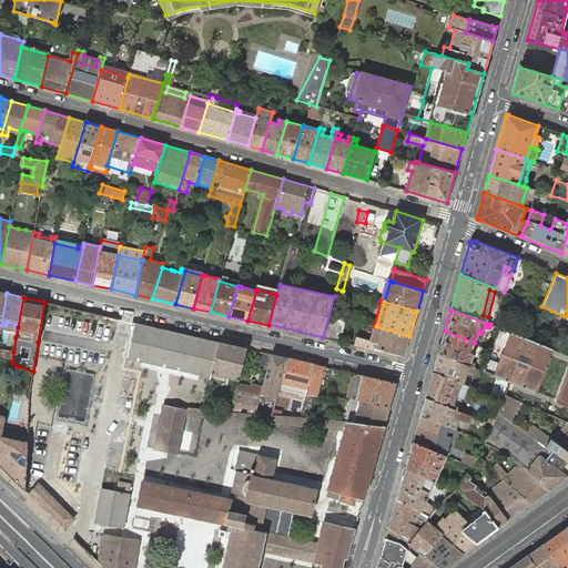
[(340,342),(346,318),(333,314),(326,338),(340,342)]
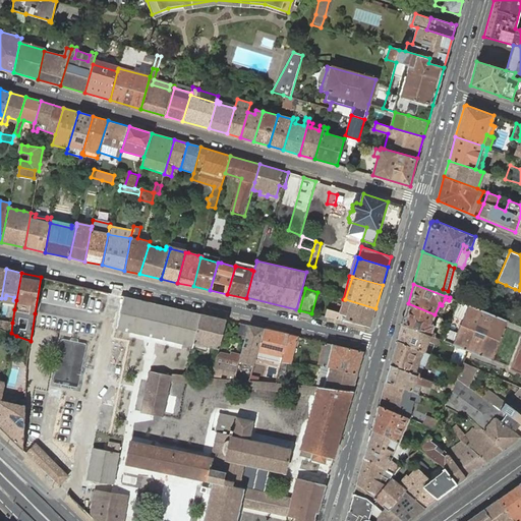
[(201,314),(123,296),(115,328),(192,346),(194,341),(201,314)]
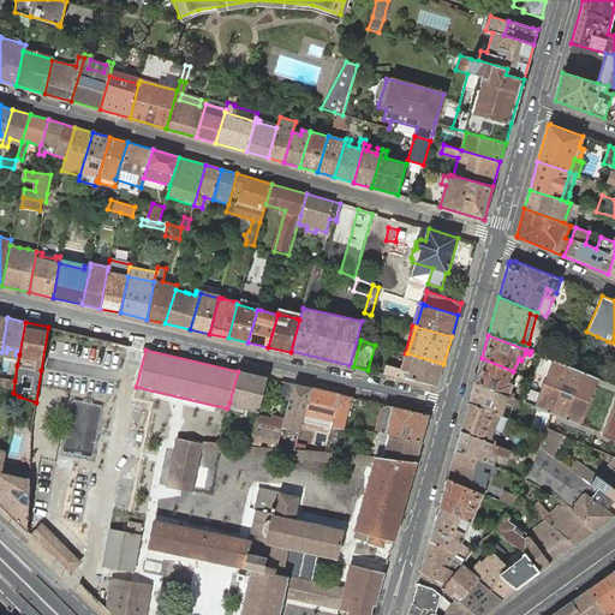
[(443,364),(407,353),(404,368),(401,368),(387,363),(383,374),(437,387),(443,364)]
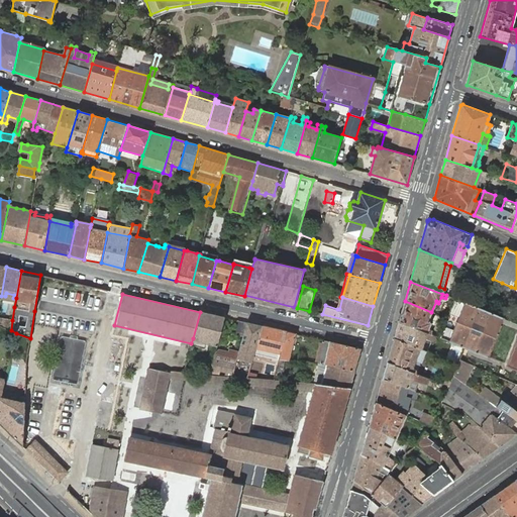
[(488,357),(504,318),(464,302),(455,299),(447,318),(439,337),(448,341),(464,347),(488,357)]
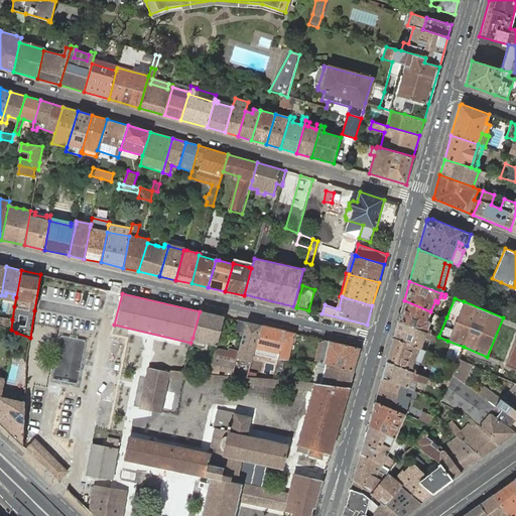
[(398,320),(430,334),(431,331),(427,329),(429,323),(426,321),(430,311),(404,300),(398,320)]
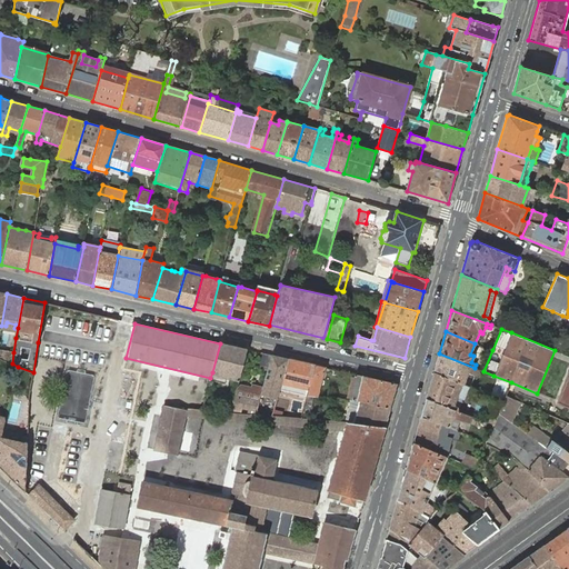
[(212,372),(210,378),(210,381),(225,386),(227,377),(230,378),(239,380),(247,349),(220,343),(212,372)]
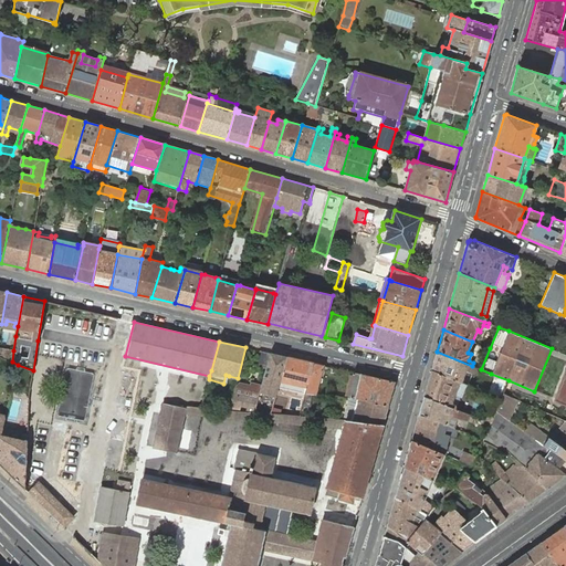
[(0,348),(0,356),(12,362),(13,350),(0,348)]
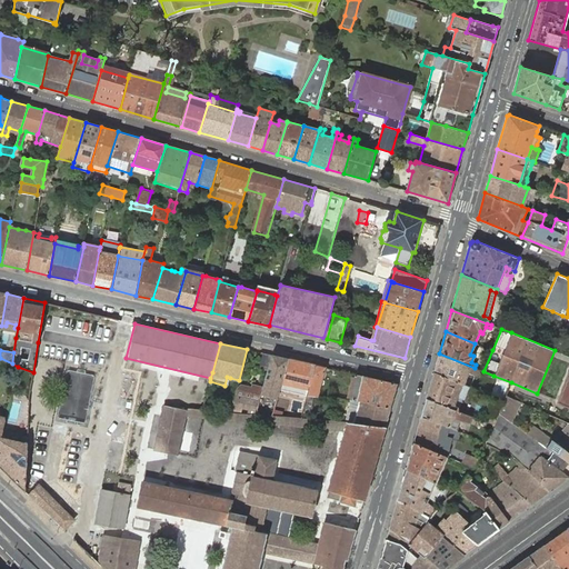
[(271,355),(261,352),(257,369),(267,371),(271,355)]
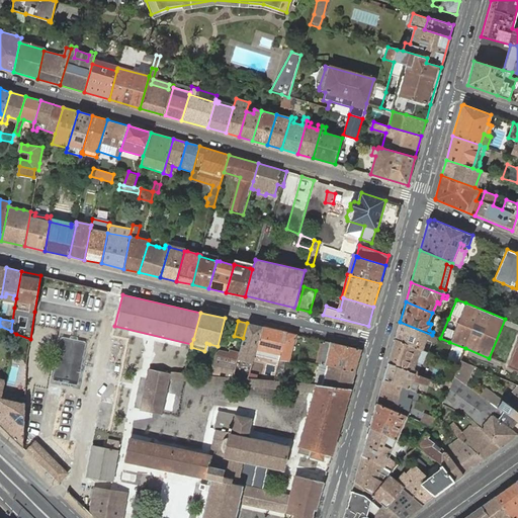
[(438,337),(432,335),(400,322),(395,339),(425,351),(429,341),(433,342),(435,343),(438,337)]
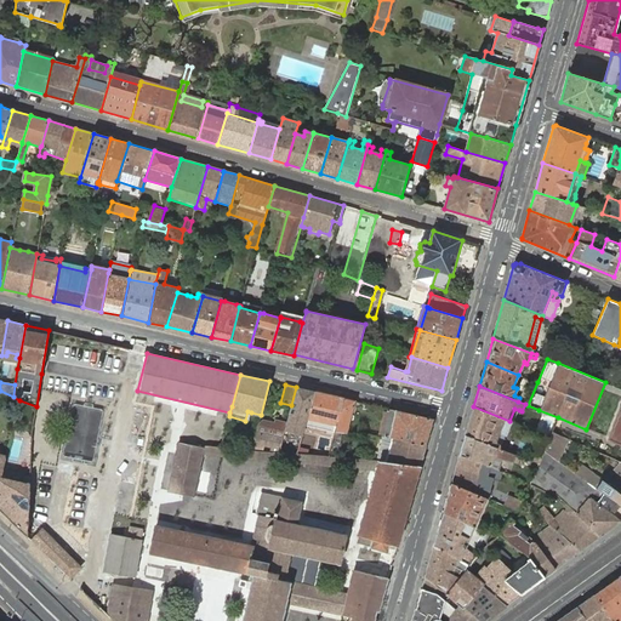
[(314,392),(296,387),(291,405),(285,431),(302,436),(307,419),(314,392)]
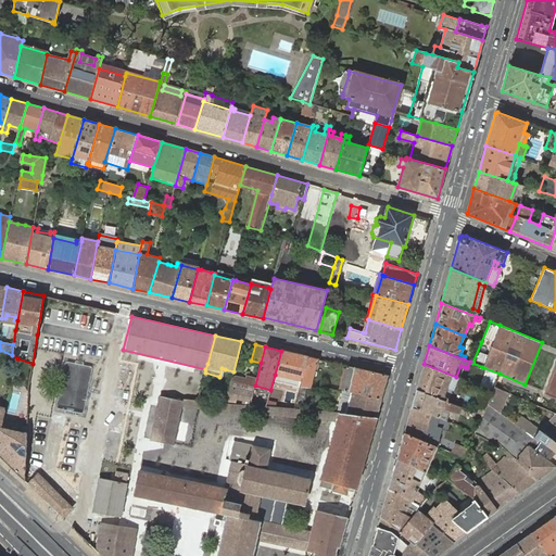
[(281,351),(275,375),(302,380),(308,356),(281,351)]
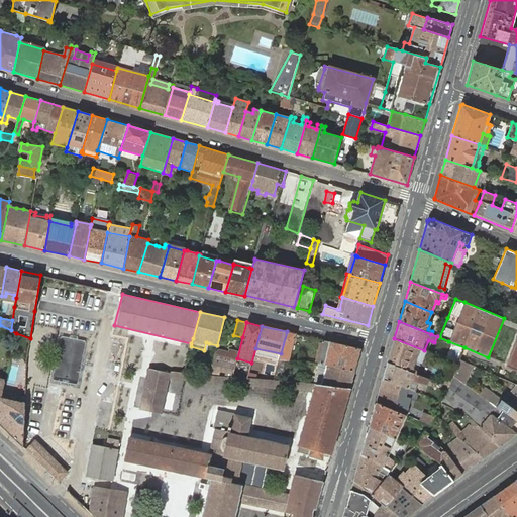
[(280,359),(287,360),(289,360),(296,333),(287,331),(281,353),(280,359)]
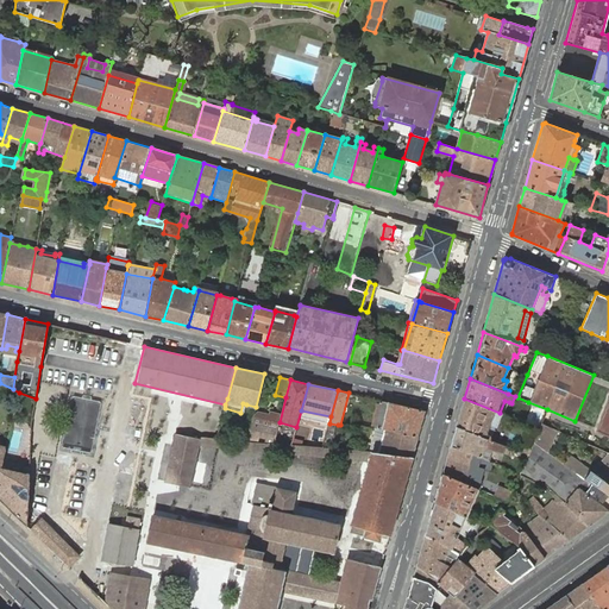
[(608,394),(608,397),(596,431),(608,435),(608,394)]
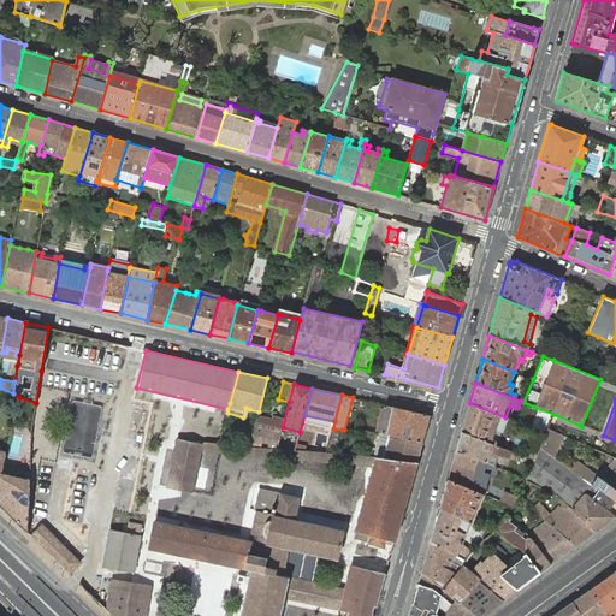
[(502,432),(508,419),(505,418),(469,403),(461,432),(490,443),(496,430),(502,432)]
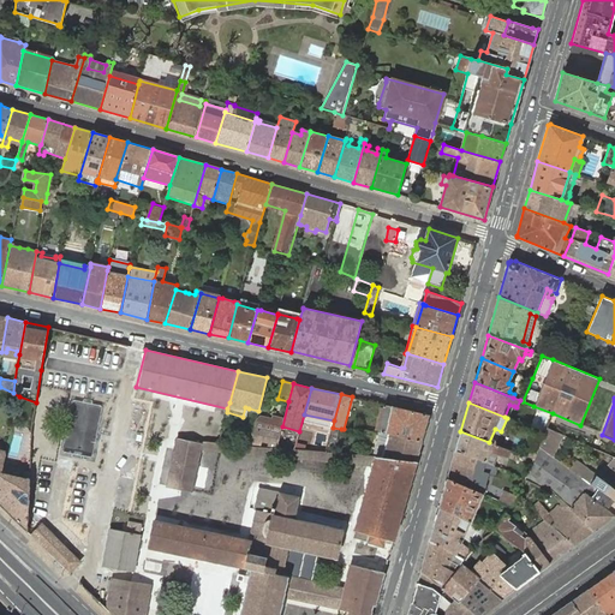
[(378,433),(389,434),(422,442),(429,415),(386,405),(378,433)]
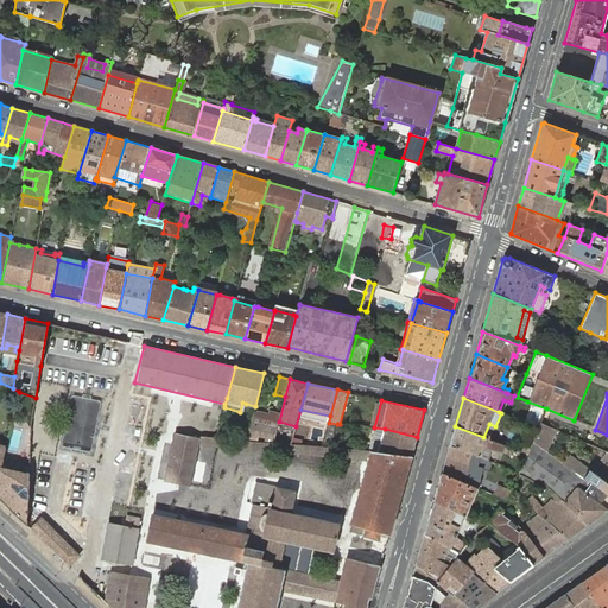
[(253,416),(247,436),(265,441),(266,437),(274,439),(279,423),(277,413),(259,409),(253,416)]
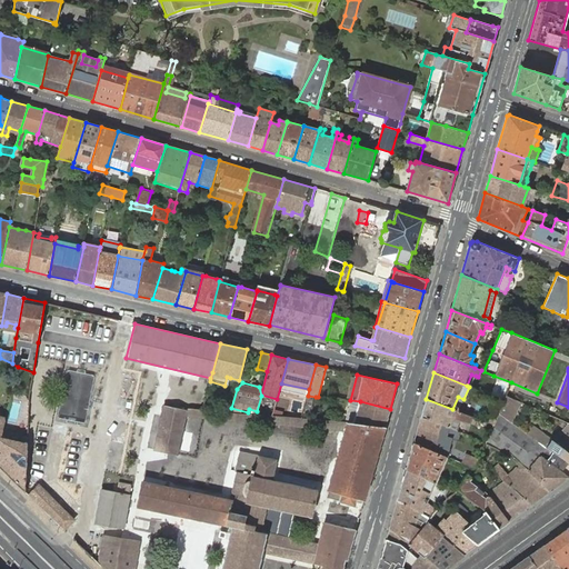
[(301,416),(301,418),(313,419),(316,397),(308,396),(306,401),(301,416)]
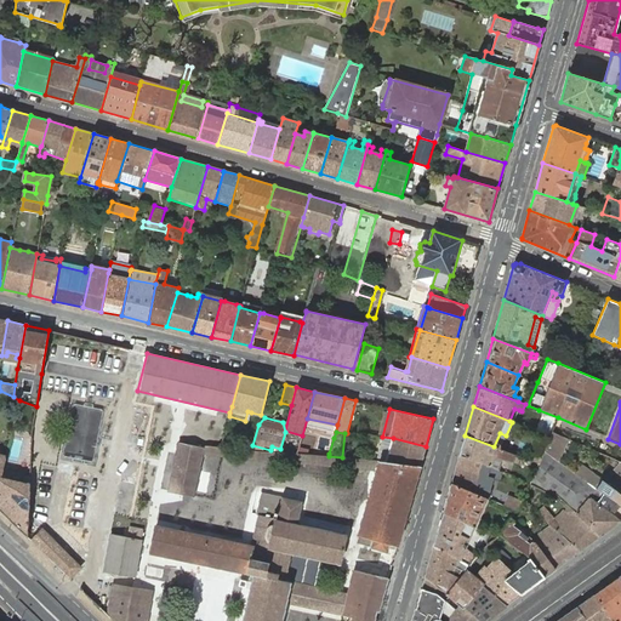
[(557,460),(567,438),(552,432),(550,437),(545,451),(557,460)]
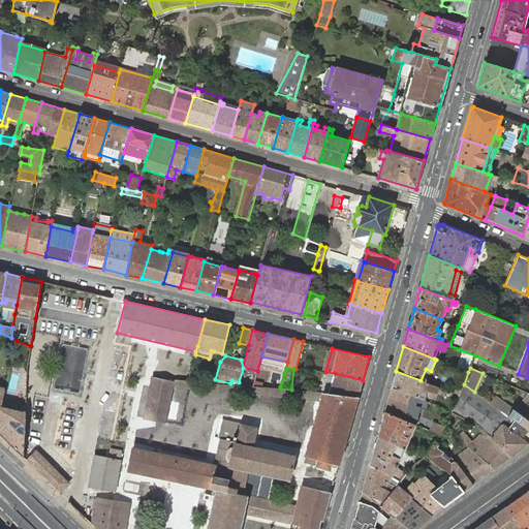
[(431,371),(426,369),(421,380),(427,382),(431,371)]
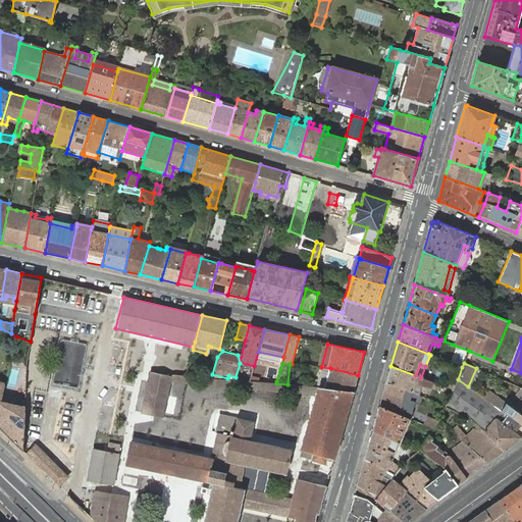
[(270,379),(276,381),(280,368),(274,366),(270,379)]
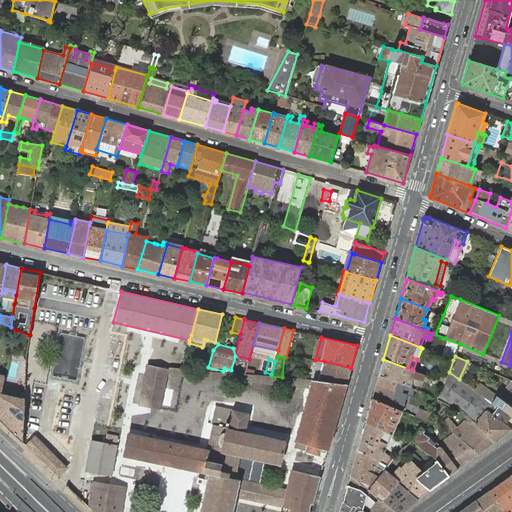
[(422,381),(424,374),(413,370),(407,368),(383,359),(379,375),(410,388),(414,378),(422,381)]
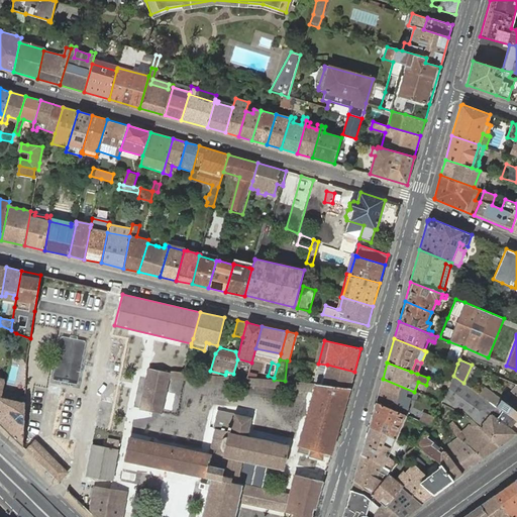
[(327,365),(321,385),(349,388),(354,372),(327,365)]
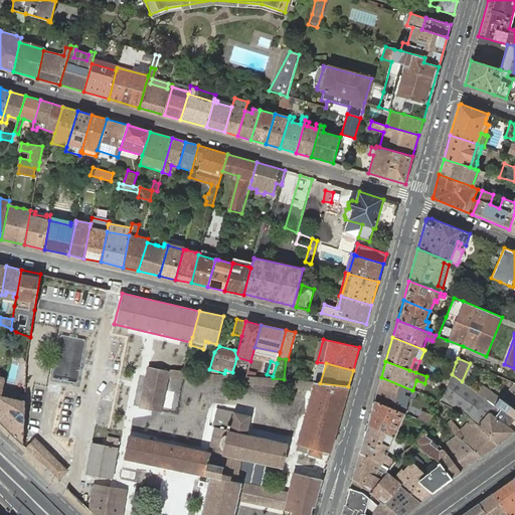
[(167,377),(168,371),(149,367),(140,407),(160,410),(167,377)]
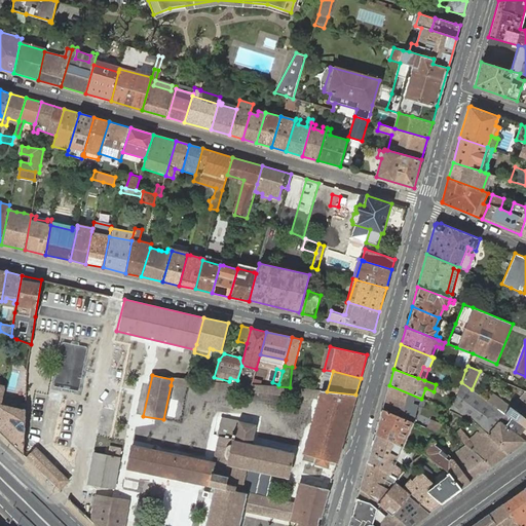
[(213,381),(187,379),(180,378),(175,378),(172,379),(171,385),(318,399),(321,390),(290,387),(278,386),(252,384),(236,383),(213,381)]
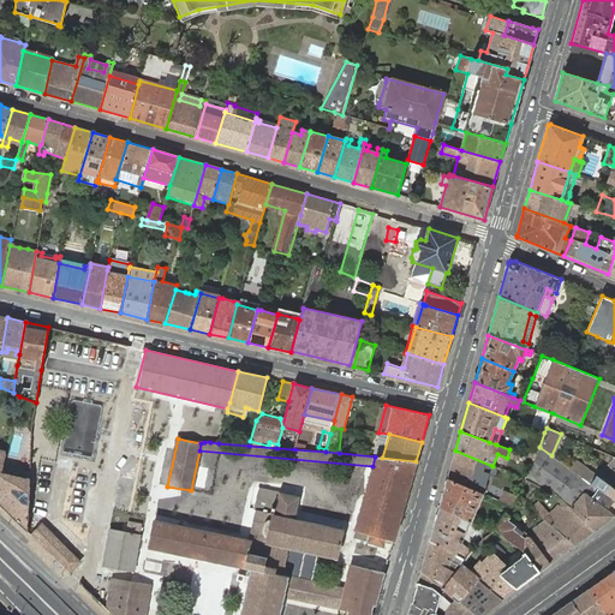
[(577,475),(551,455),(539,447),(533,459),(525,479),(544,489),(548,490),(553,490),(562,499),(571,508),(595,531),(614,515),(614,502),(592,485),(590,484),(577,475)]
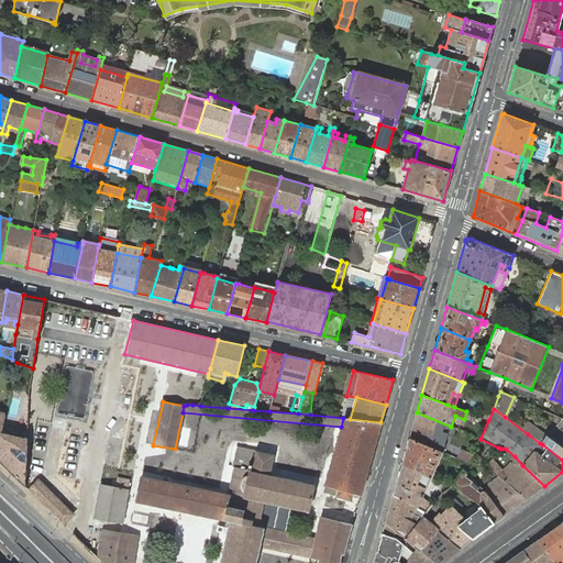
[(453,428),(451,427),(417,412),(409,438),(441,452),(443,446),(441,446),(437,444),(440,432),(444,434),(450,437),(453,428)]
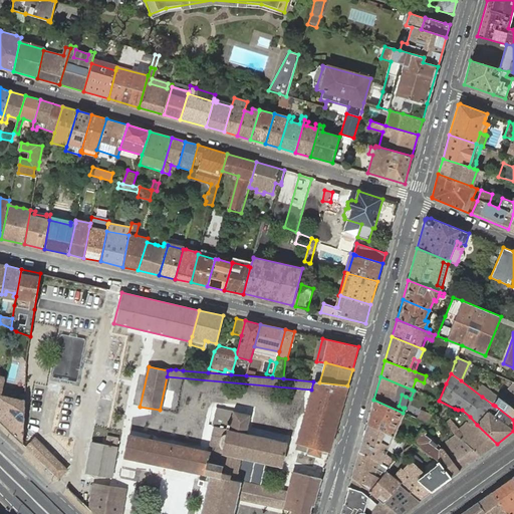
[(319,382),(313,381),(311,390),(296,443),(308,447),(306,452),(320,456),(321,450),(329,452),(347,386),(319,382)]
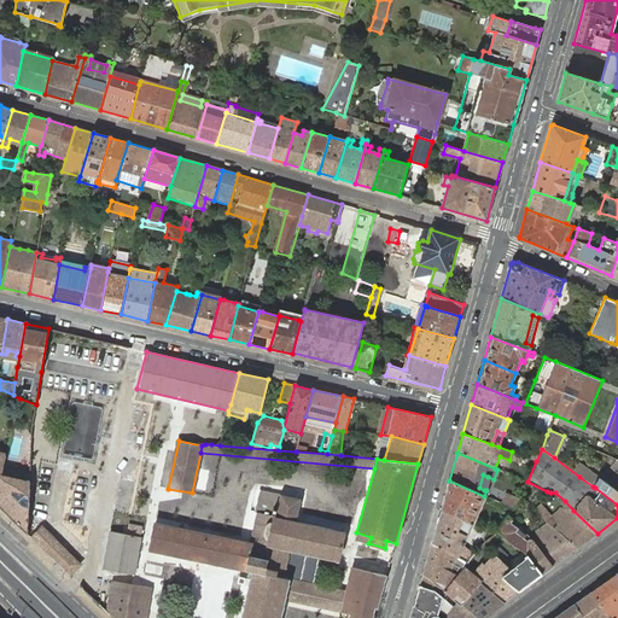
[(593,487),(599,477),(587,468),(579,477),(593,487)]
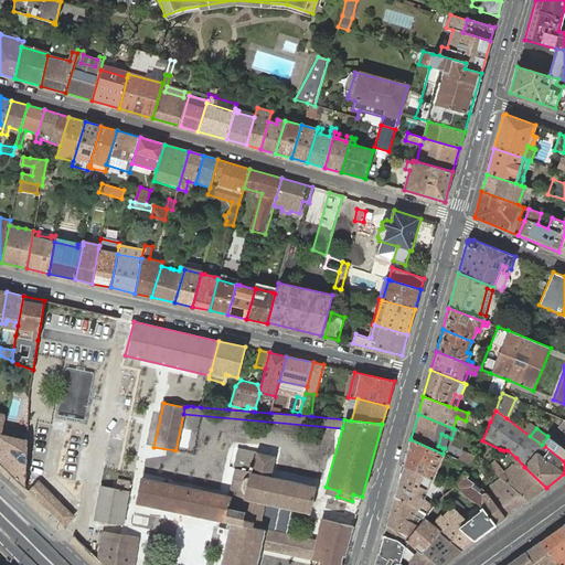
[(0,438),(0,464),(25,489),(28,440),(1,434),(0,438)]
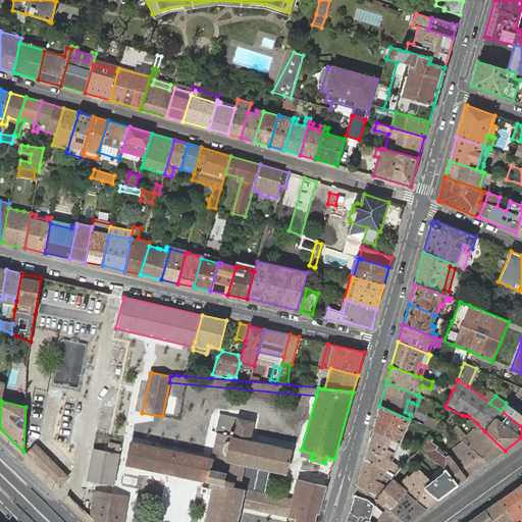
[(521,426),(521,414),(516,410),(506,403),(501,411),(503,412),(521,426)]
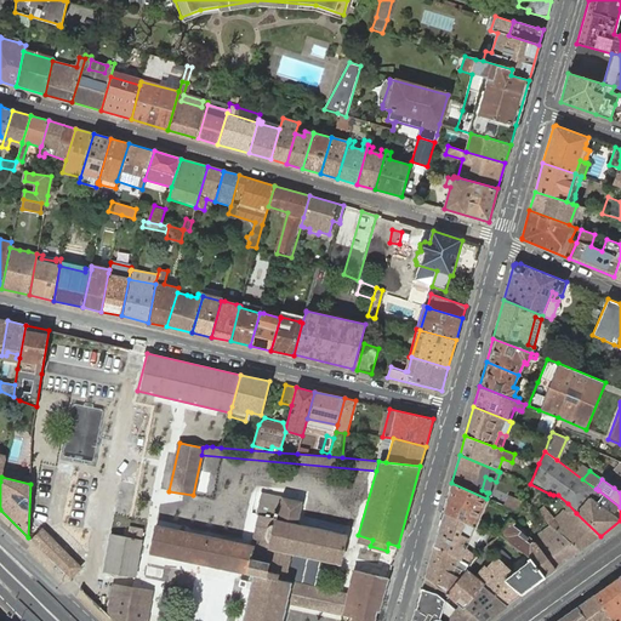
[(451,483),(444,512),(476,525),(477,527),(488,500),(486,499),(451,483)]
